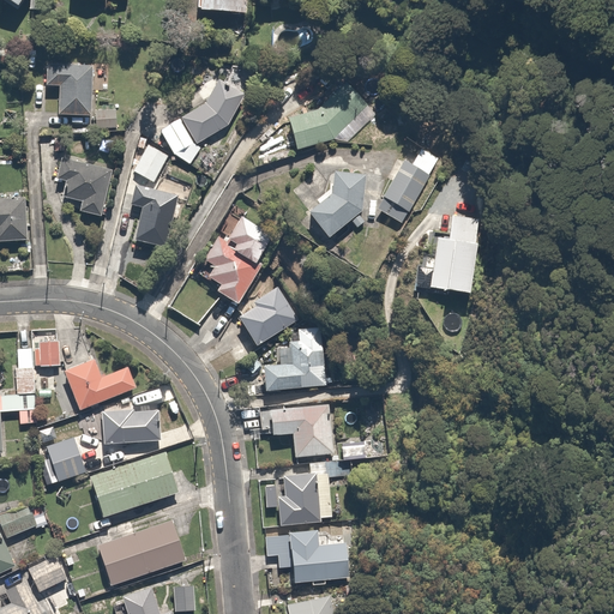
[(56,115),(90,116),(92,67),(46,65),(44,85),(58,86),(56,115)]
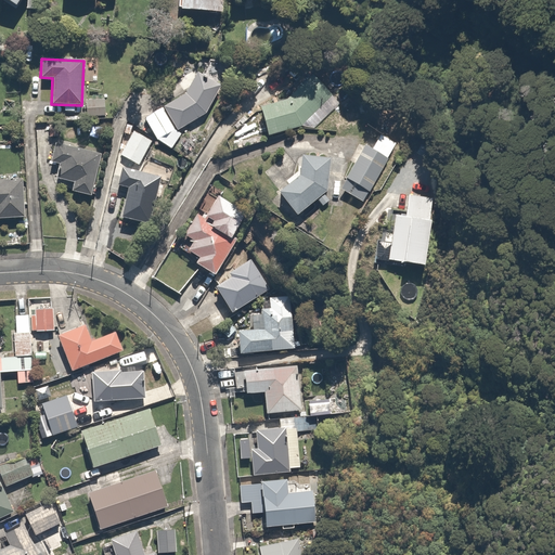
[(220,86),(196,73),(184,93),(162,106),(162,107),(144,117),(156,140),(170,150),(181,134),(179,132),(177,130),(205,114),(220,86)]
